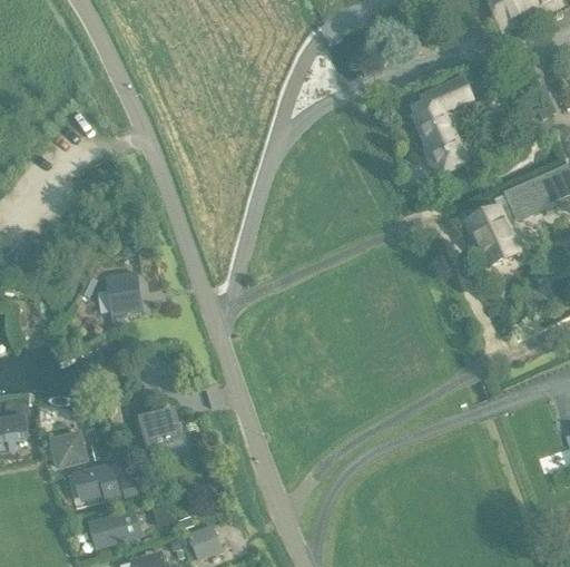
[(487,0),(502,31),(567,3),(566,0),(487,0)]
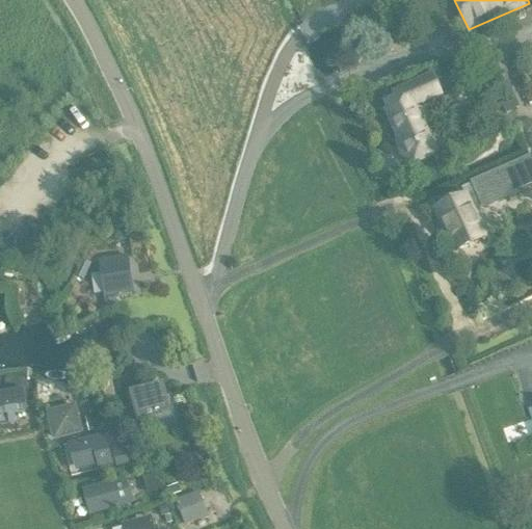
[(394,94),(383,99),(388,106),(384,107),(409,163),(413,161),(414,163),(434,154),(434,153),(439,151),(417,103),(442,91),(431,69),(391,87),(394,94)]
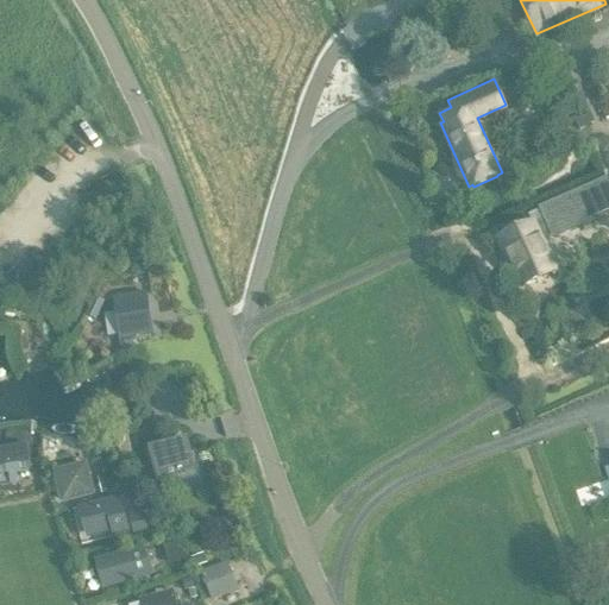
[(533,220),(501,234),(523,283),(556,269),(554,268),(558,265),(548,244),(545,245),(540,235),(553,229),(554,232),(608,207),(608,182),(607,177),(541,206),(546,216),(534,222),(533,220)]
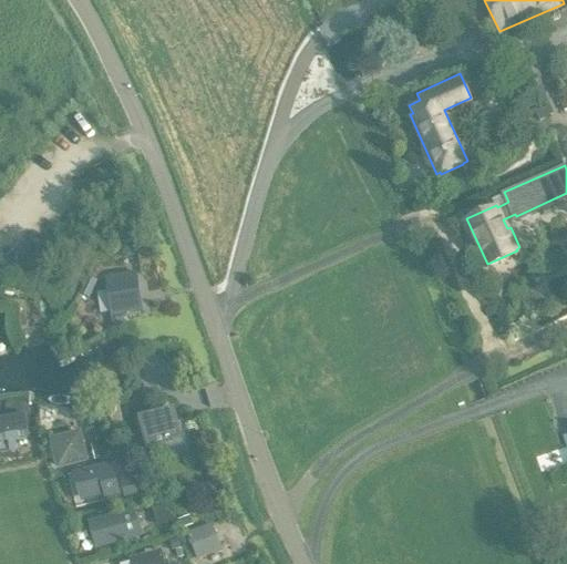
[(112,313),(142,308),(136,270),(106,275),(112,313)]
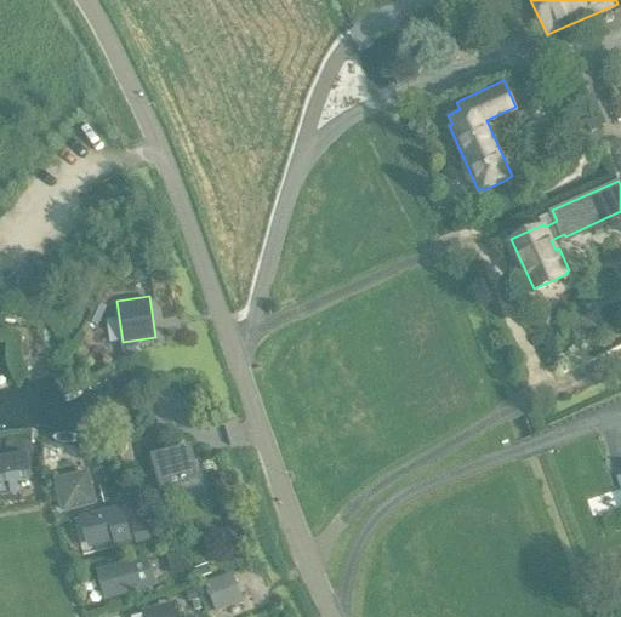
[(87,318),(98,323),(107,306),(96,301),(87,318)]
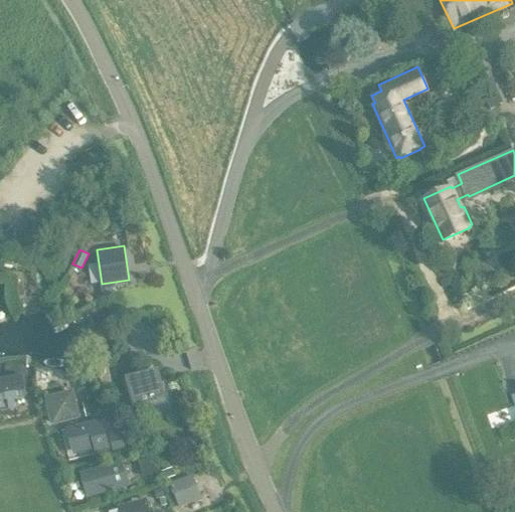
[(128,378),(135,406),(163,399),(156,371),(128,378)]
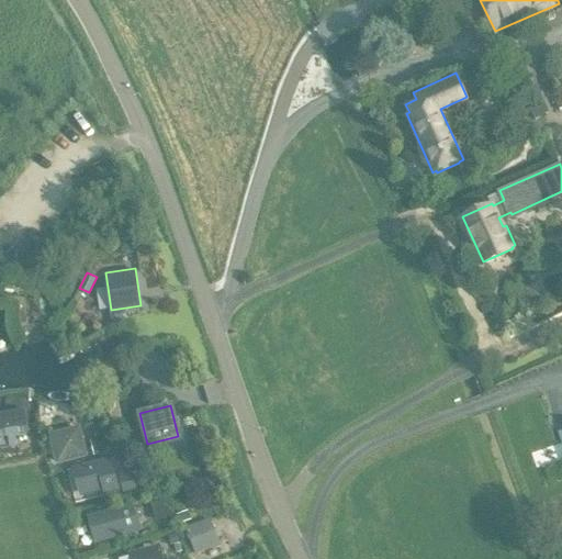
[(0,410),(0,446),(18,444),(15,433),(29,432),(24,406),(0,410)]
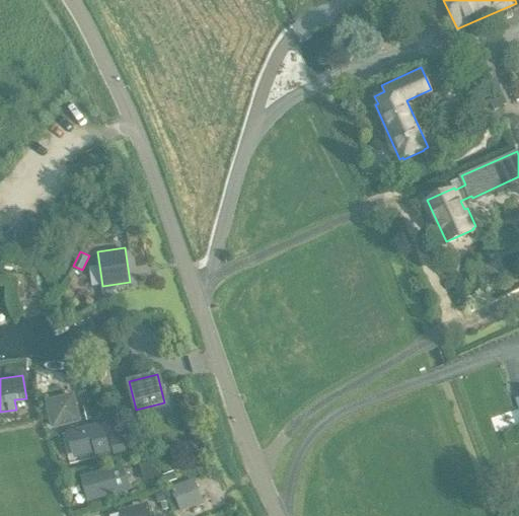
[(81,420),(73,391),(45,398),(53,428),(81,420)]
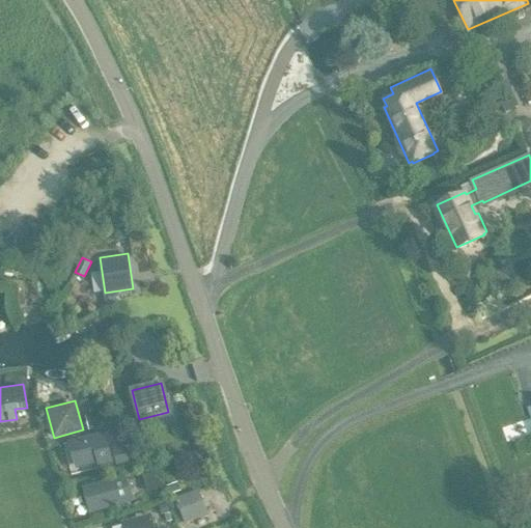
[(107,429),(102,415),(90,417),(93,433),(107,429)]
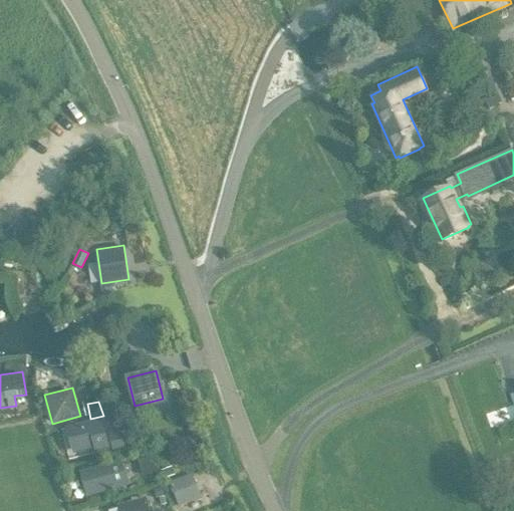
[(93,425),(68,432),(72,448),(93,442),(95,450),(107,447),(100,419),(92,422),(93,425)]
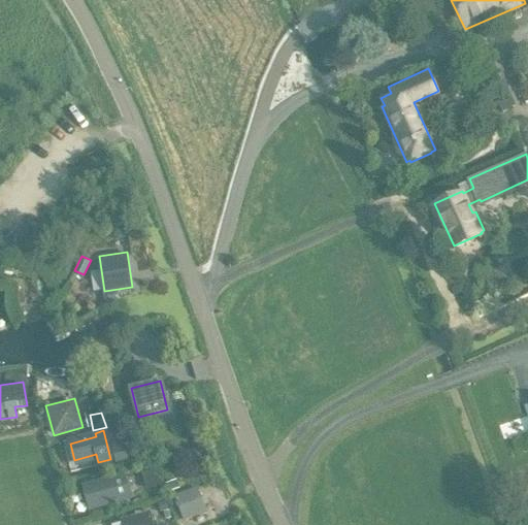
[(123,443),(111,446),(116,461),(127,458),(123,443)]
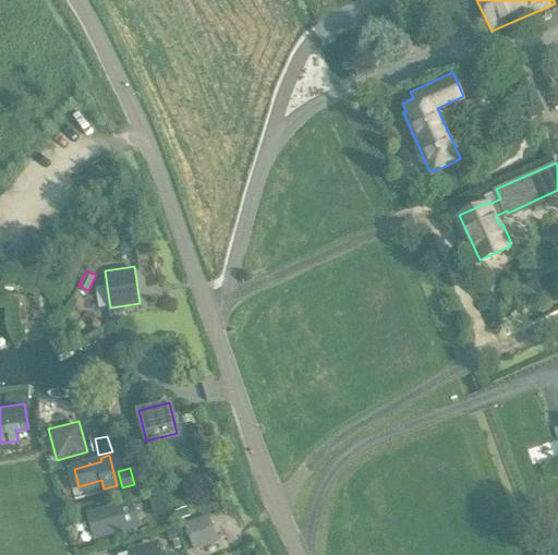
[(157,496),(149,499),(155,518),(170,513),(169,509),(157,496)]
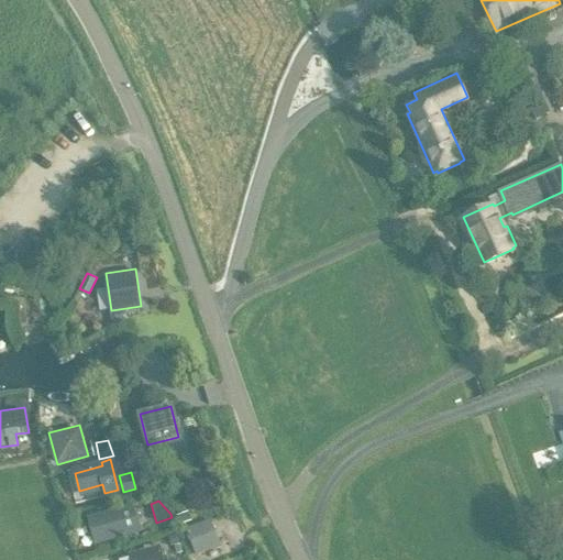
[(134,507),(92,519),(98,541),(141,530),(134,507)]
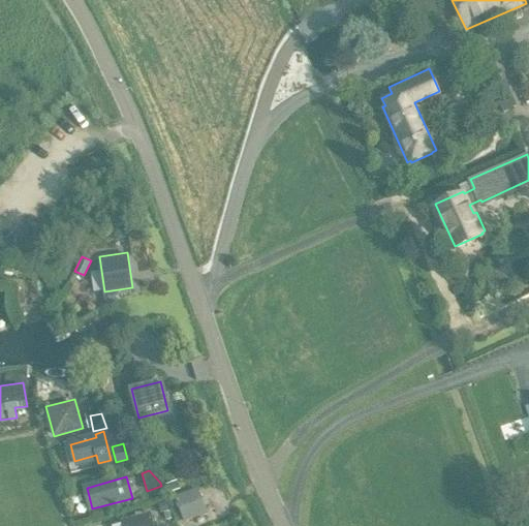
[(177,478),(166,483),(169,492),(181,488),(177,478)]
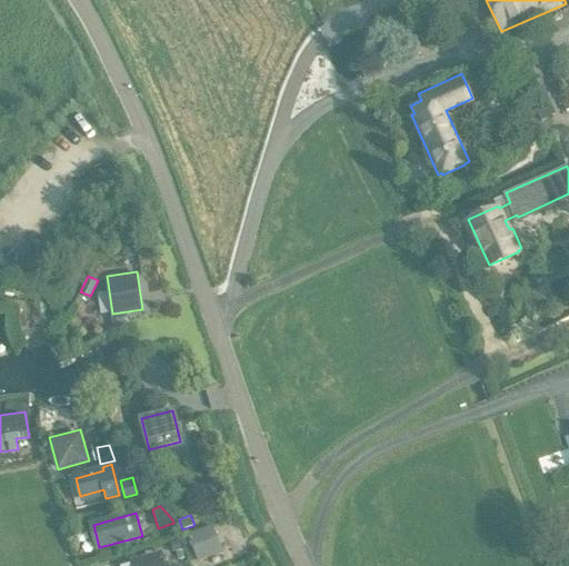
[(188,534),(198,559),(221,550),(212,525),(188,534)]
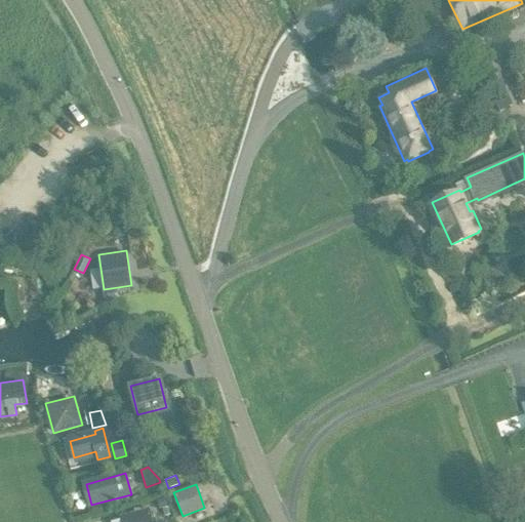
[(166,497),(157,499),(159,508),(168,505),(166,497)]
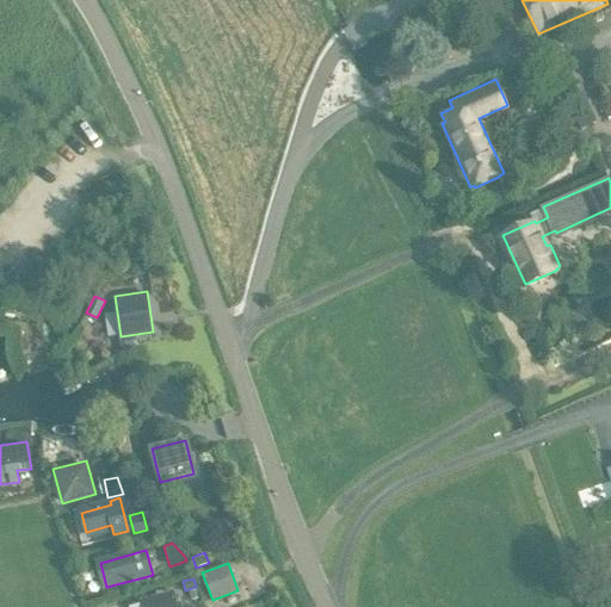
[(178,606),(173,588),(139,599),(141,606),(178,606)]
